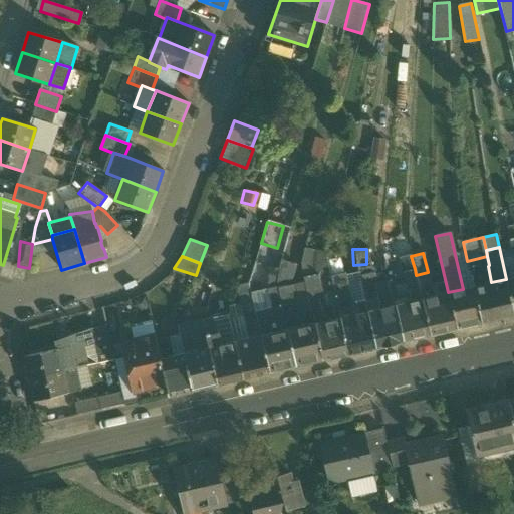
[(341,256),(326,259),(329,271),(336,270),(344,268),(341,256)]
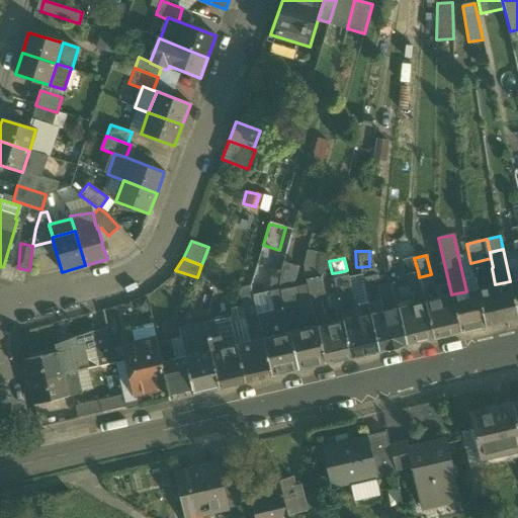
[(414,258),(404,260),(407,274),(418,271),(414,258)]
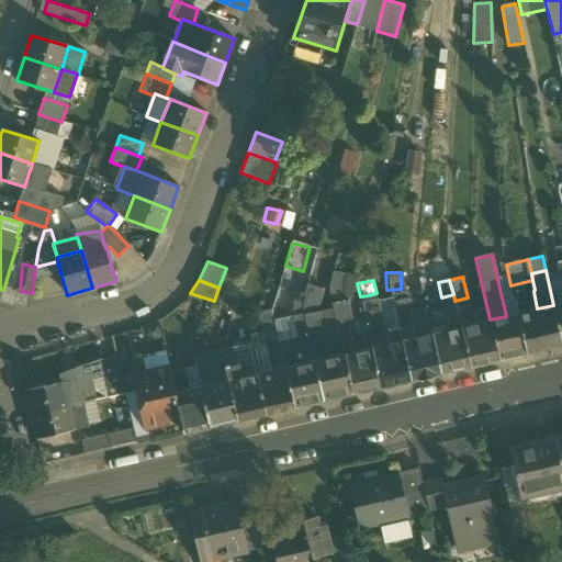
[(453,294),(441,298),(449,329),(460,327),(461,326),(459,318),(454,301),(453,294)]
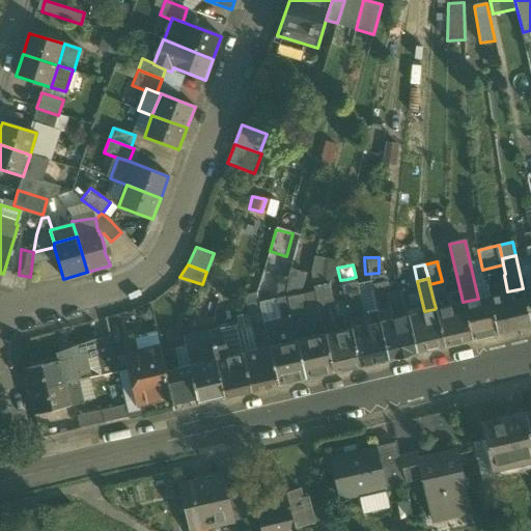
[(348,283),(341,285),(348,314),(352,328),(362,326),(361,320),(364,316),(356,281),(348,283)]
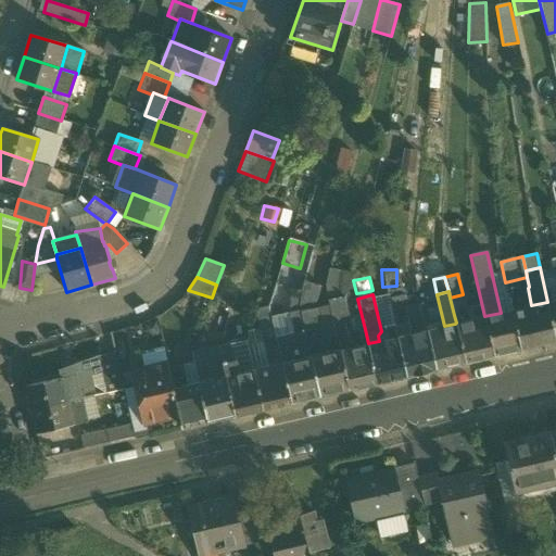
[(403,294),(389,298),(397,337),(408,335),(407,329),(411,328),(403,294)]
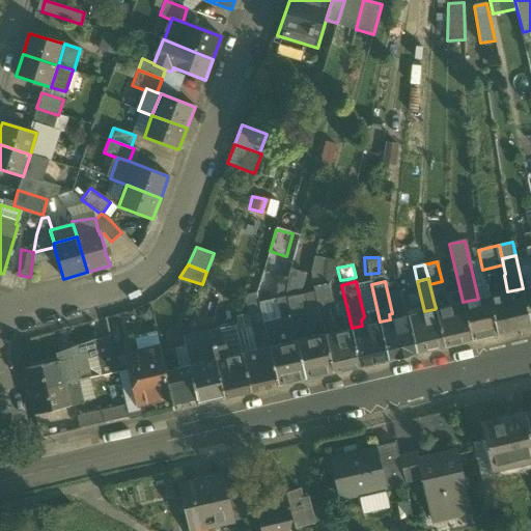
[(442,281),(429,284),(434,301),(446,298),(442,281)]
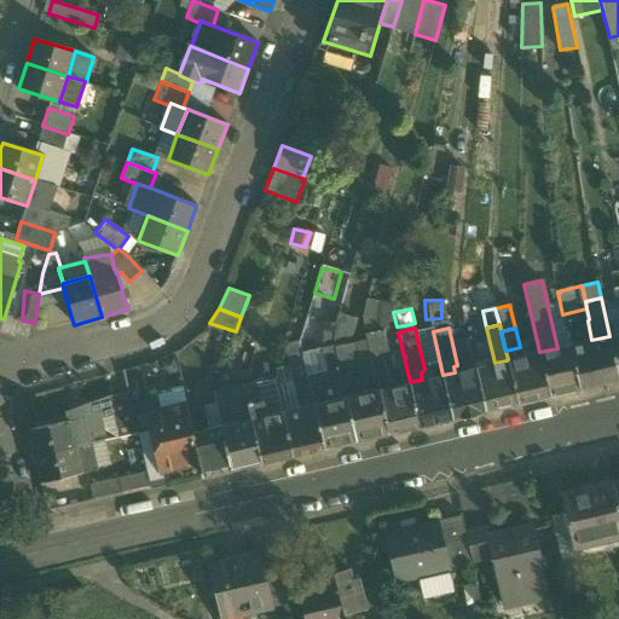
[(383,331),(365,335),(365,341),(377,389),(393,386),(391,377),(393,376),(392,370),(383,331)]
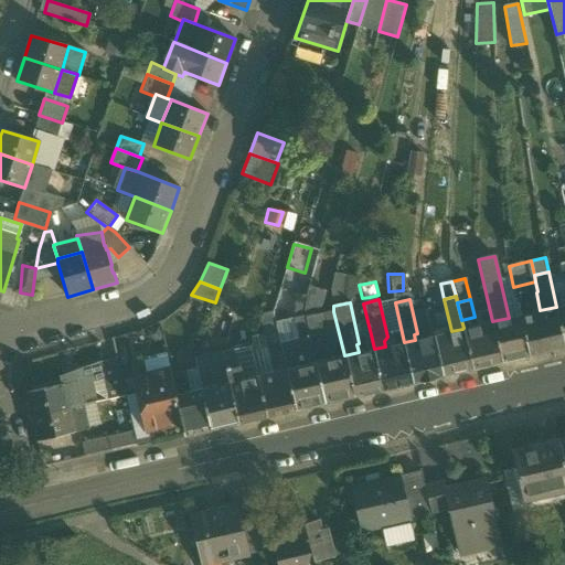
[(540,310),(521,315),(530,355),(564,347),(564,343),(556,307),(540,310)]
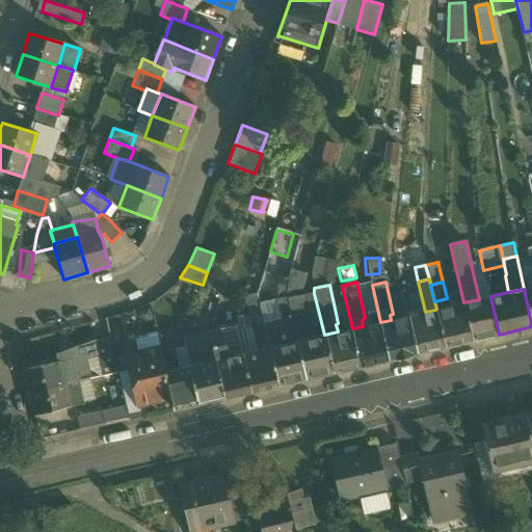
[(300,333),(302,340),(324,335),(314,293),(299,296),(304,318),(308,331),(300,333)]
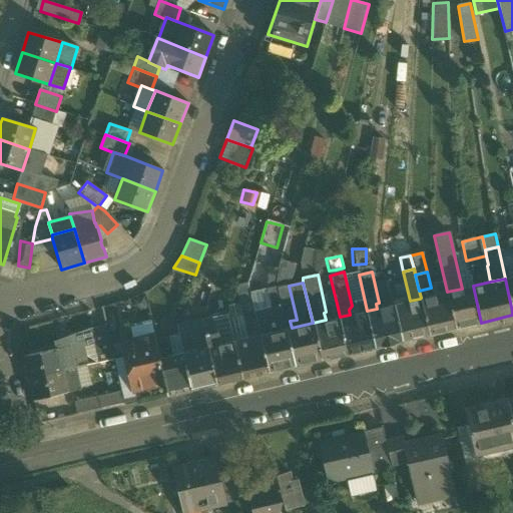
[(289,286),(277,287),(280,301),(282,310),(294,307),(289,286)]
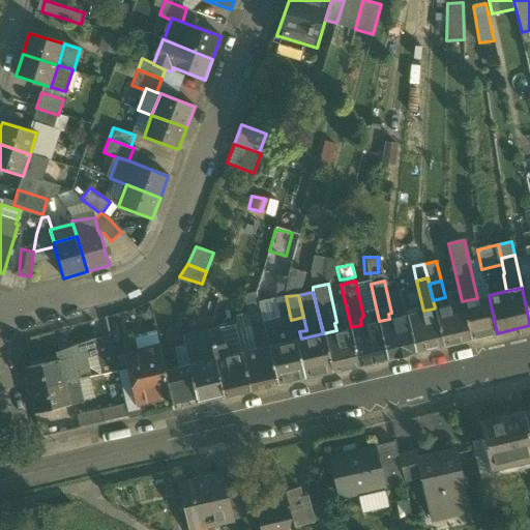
[(477,298),(464,301),(471,339),(497,333),(489,295),(477,298)]
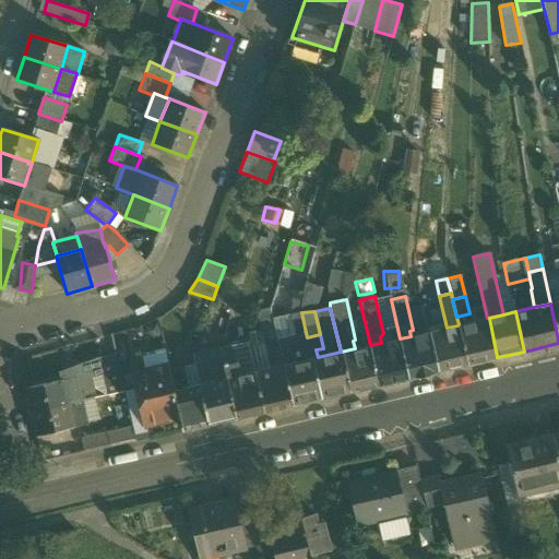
[(301,312),(292,314),(295,330),(305,328),(301,312)]
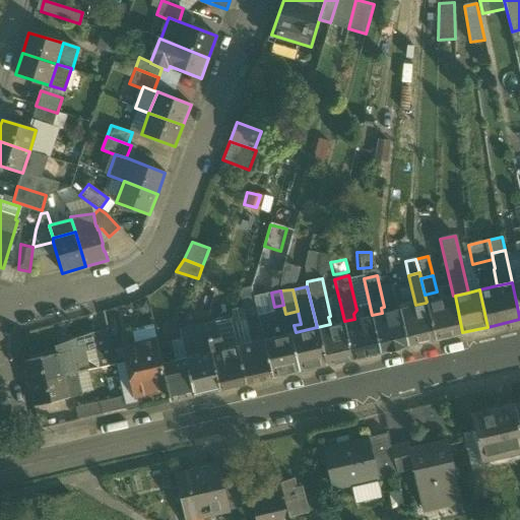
[(427,302),(426,303),(435,339),(462,332),(455,296),(453,296),(427,302)]
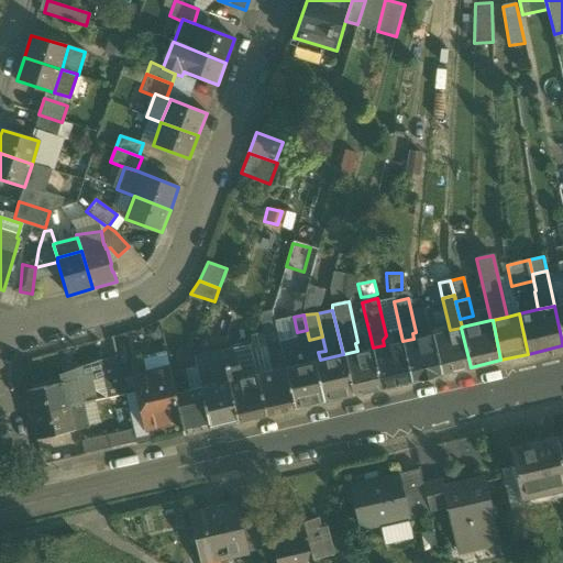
[(450,330),(432,334),(441,374),(471,367),(461,328),(450,330)]
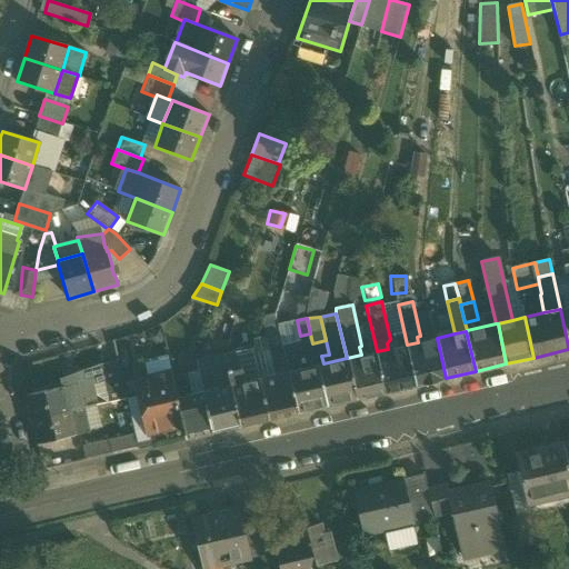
[(282,347),(288,372),(318,366),(312,343),(310,333),(300,336),(301,341),(282,346),(282,347)]
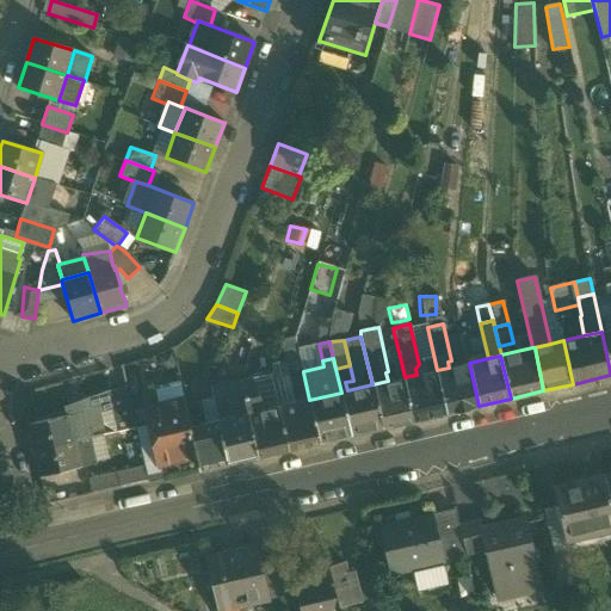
[(401,362),(387,365),(388,371),(386,372),(388,381),(405,377),(401,362)]
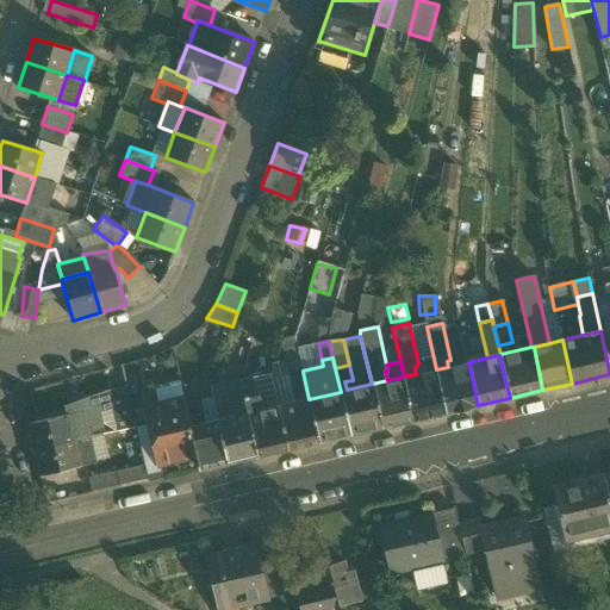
[(448,367),(436,369),(446,412),(478,405),(468,362),(448,367)]
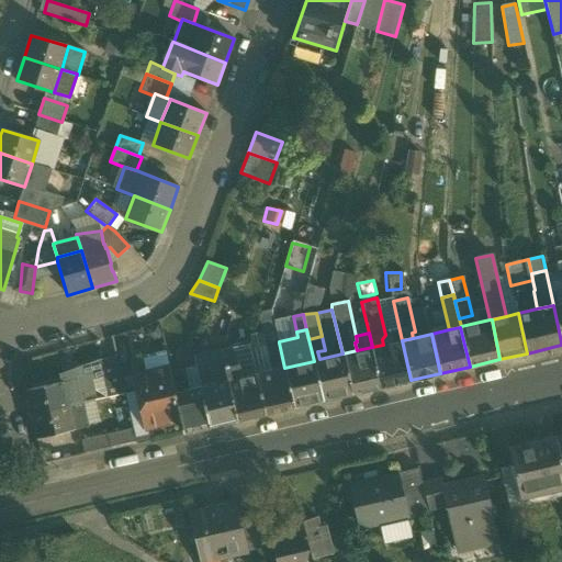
[(322,336),(308,339),(314,361),(319,359),(317,351),(325,350),(322,336)]
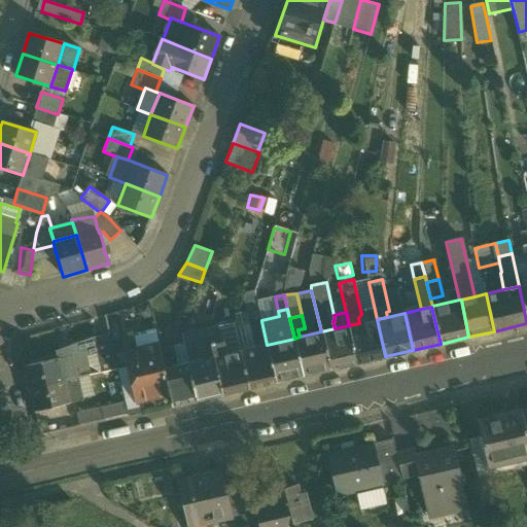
[(359,323),(349,325),(358,363),(385,356),(377,319),(359,323)]
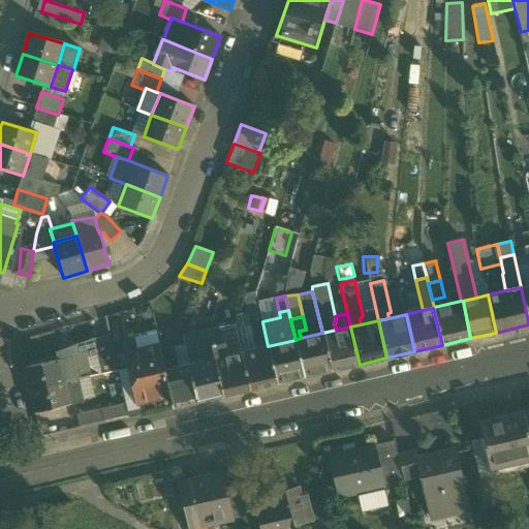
[(262,322),(251,325),(257,348),(268,346),(262,322)]
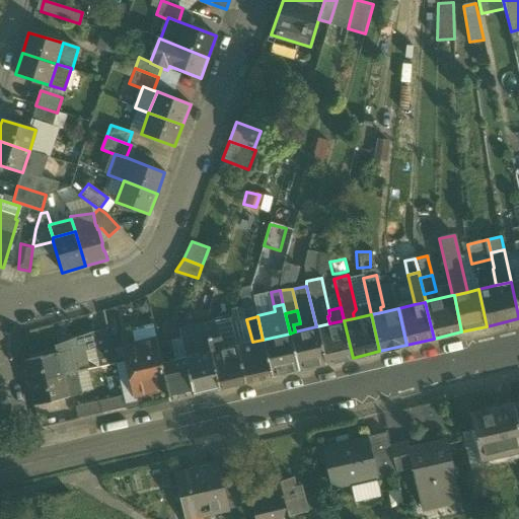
[(229,319),(205,323),(211,352),(237,346),(229,319)]
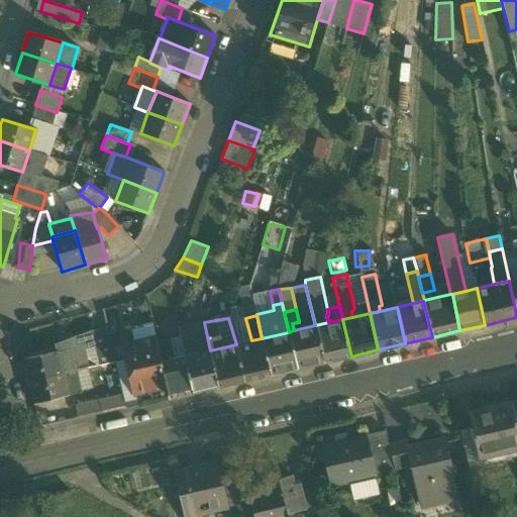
[(245,318),(230,321),(236,344),(251,340),(245,318)]
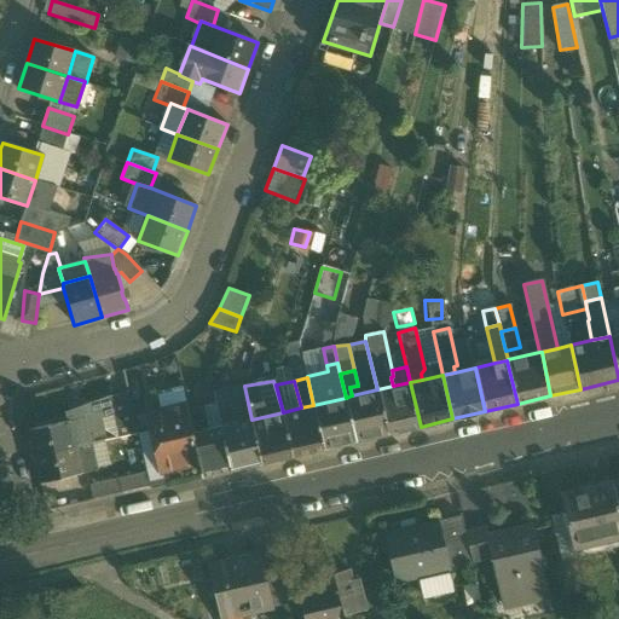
[(393,386),(377,389),(389,434),(421,427),(410,382),(393,386)]
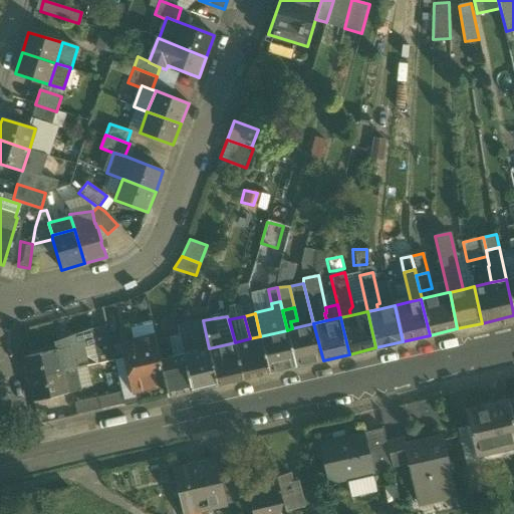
[(203,320),(187,322),(187,323),(178,325),(184,353),(209,348),(203,320)]
